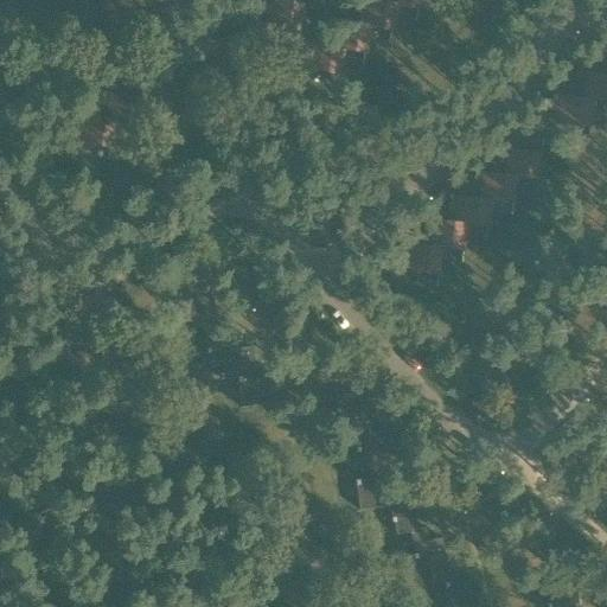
[(385,0),(385,2),(396,6),(417,10),(419,0),(385,0)]
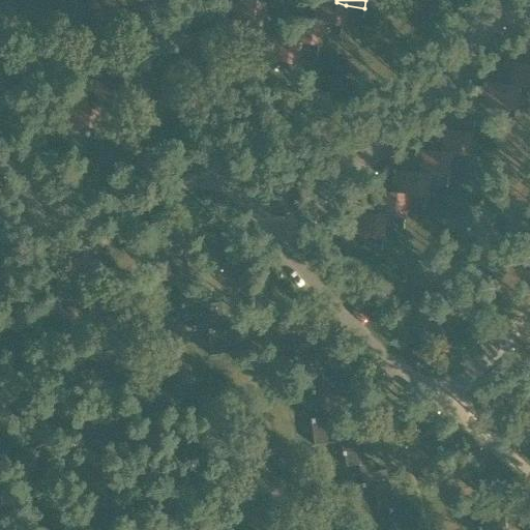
[(288,17),(285,30),(291,31),(290,40),(290,41),(298,42),(298,43),(299,43),(318,47),(322,24),(313,22),(288,17)]
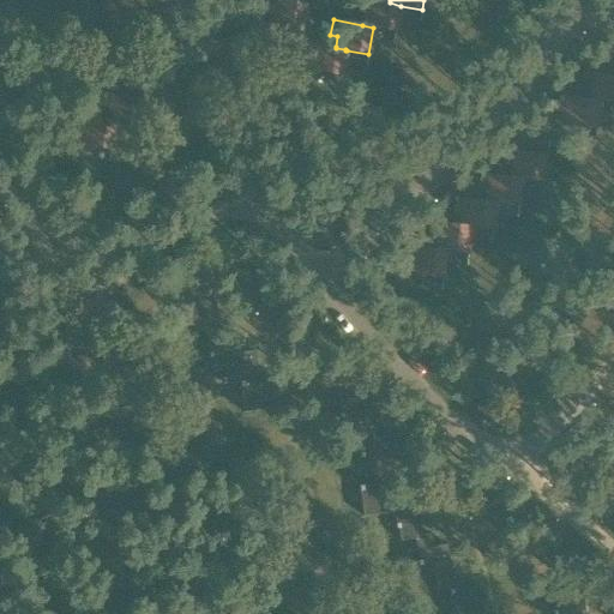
[(306,42),(304,56),(311,58),(308,71),(342,77),(347,50),(345,50),(345,49),(336,48),(336,47),(306,42)]
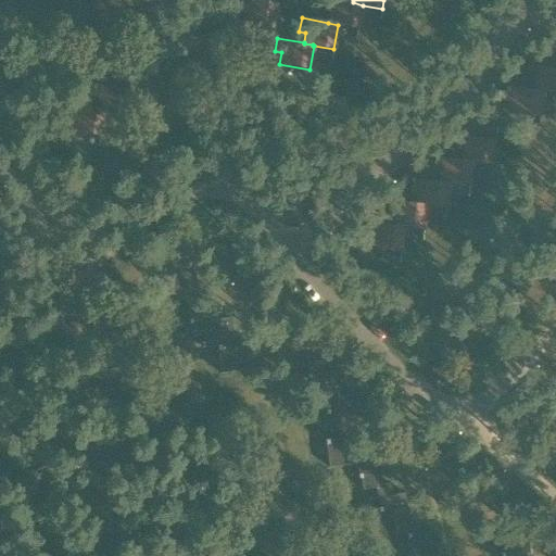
[(466,147),(464,161),(474,163),(494,165),(497,129),(488,128),(487,139),(459,137),(458,147),(466,147)]
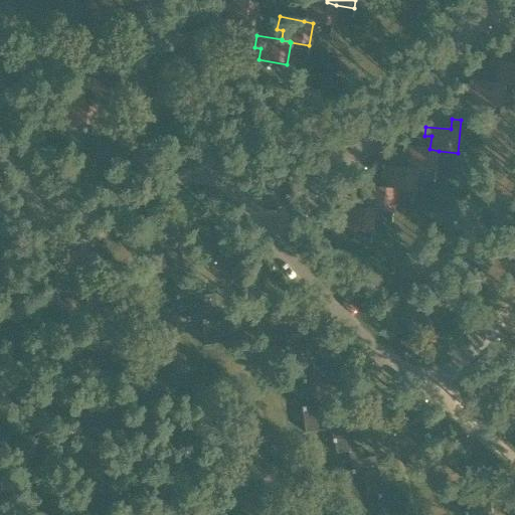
[(409,160),(408,169),(417,171),(437,173),(439,151),(430,149),(404,146),(403,159),(409,160)]
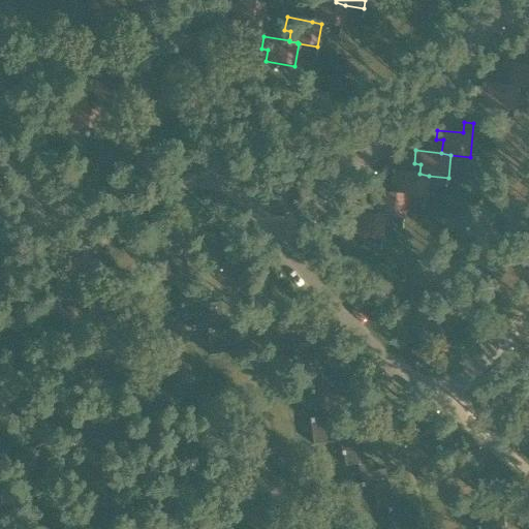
[(398,194),(397,195),(406,196),(407,196),(427,198),(429,176),(419,174),(394,170),(393,184),(399,185),(398,194)]
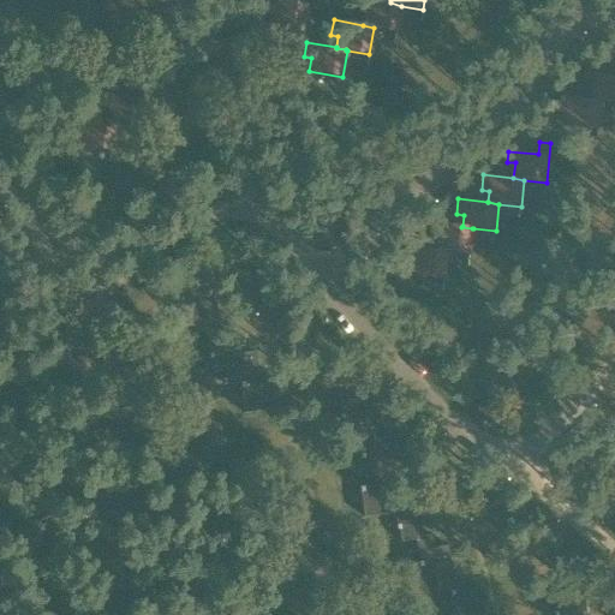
[(433,224),(431,239),(439,239),(437,250),(437,251),(448,252),(471,255),(473,228),(472,228),(461,227),(463,226),(433,224)]
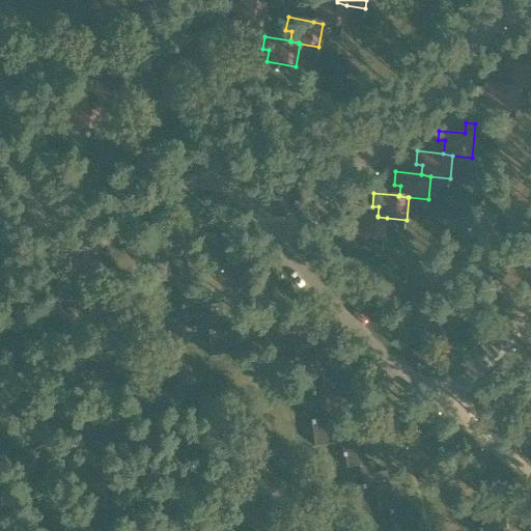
[(352,214),(351,226),(357,227),(356,239),(384,242),(385,242),(387,218),(378,217),(378,216),(352,214)]
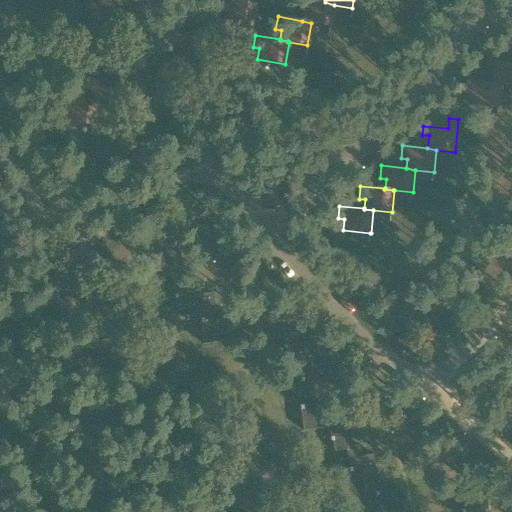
[(283,335),(283,345),(285,360),(297,358),(311,356),(309,342),(299,344),(297,333),(283,335)]
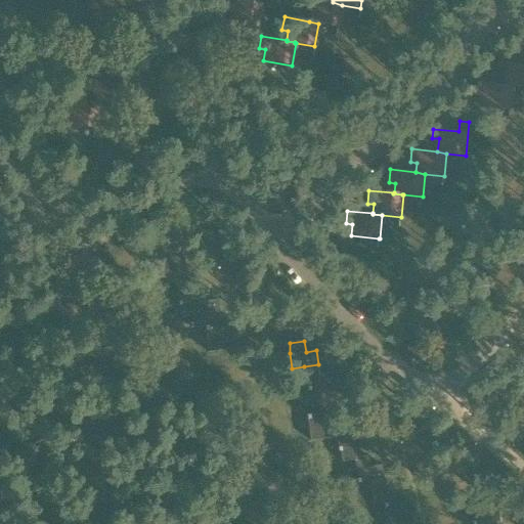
[(318,364),(304,366),(308,391),(316,390),(338,387),(338,380),(334,381),(333,374),(319,375),(318,364)]
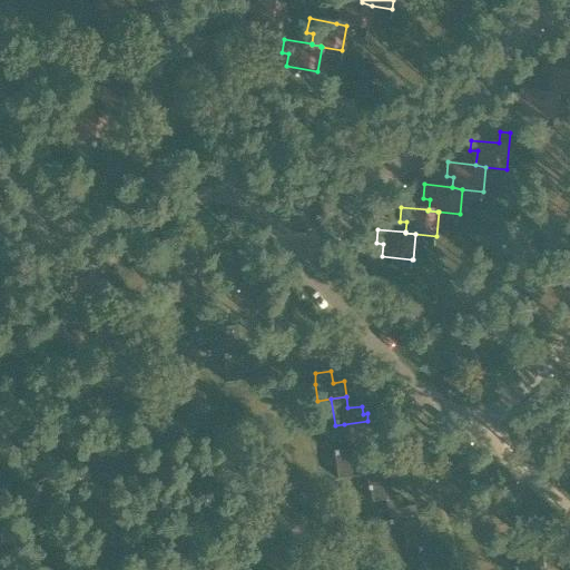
[(344,424),(347,451),(362,450),(361,438),(374,436),(373,420),(367,421),(344,424)]
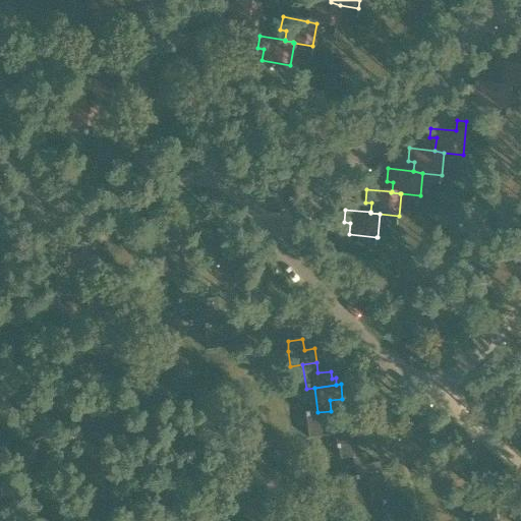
[(317,411),(305,413),(308,439),(322,437),(322,436),(321,426),(333,424),(331,411),(317,412),(317,411)]
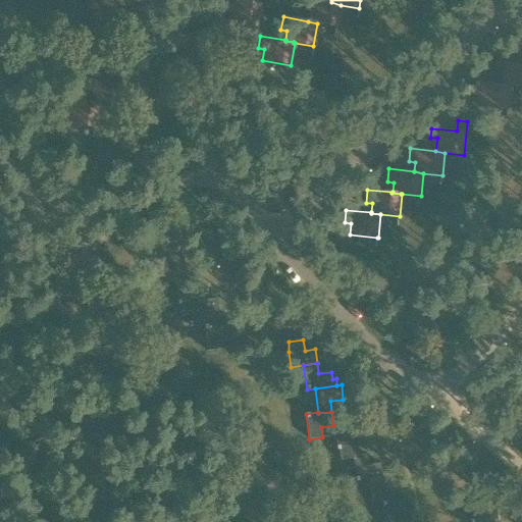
[(340,461),(353,459),(353,456),(353,448),(363,447),(361,432),(334,435),(336,450),(338,450),(340,461)]
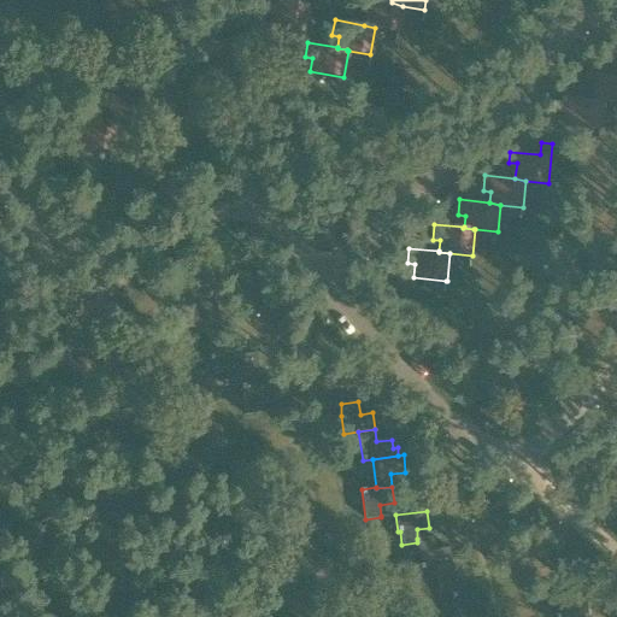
[(421,569),(435,568),(456,563),(456,556),(451,556),(450,548),(435,550),(433,536),(417,539),(417,542),(421,569)]
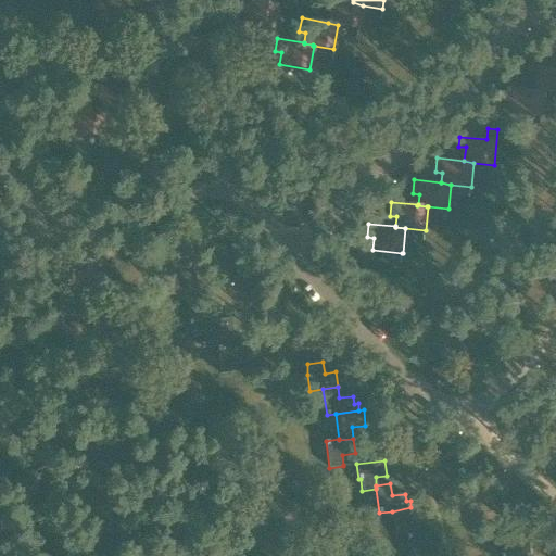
[(420,506),(411,507),(392,512),(395,538),(407,535),(411,535),(408,523),(422,522),(420,506)]
